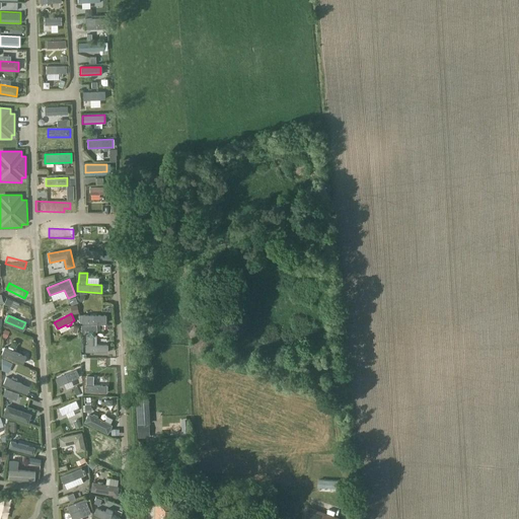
[(108,352),(108,345),(96,345),(96,342),(93,342),(94,336),(87,336),(87,345),(85,345),(85,352),(108,352)]
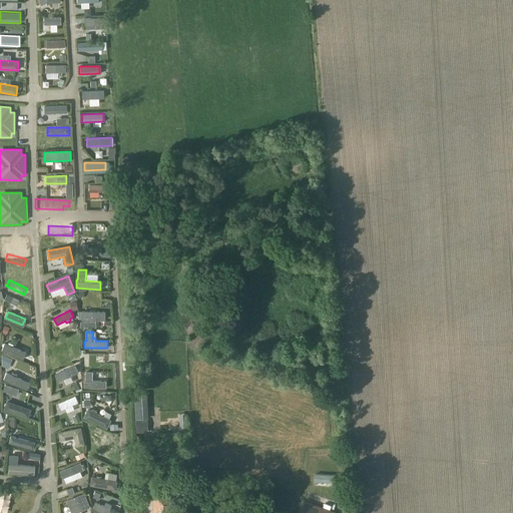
[(73,341),(53,349),(55,355),(76,347),(73,341)]
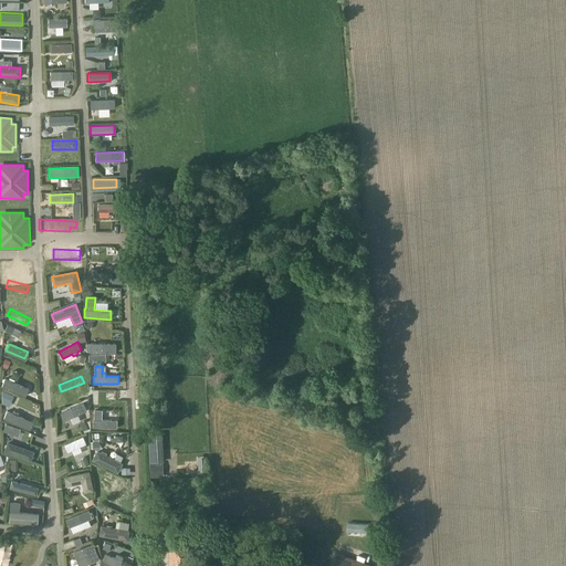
[(24,397),(28,388),(4,379),(1,388),(24,397)]
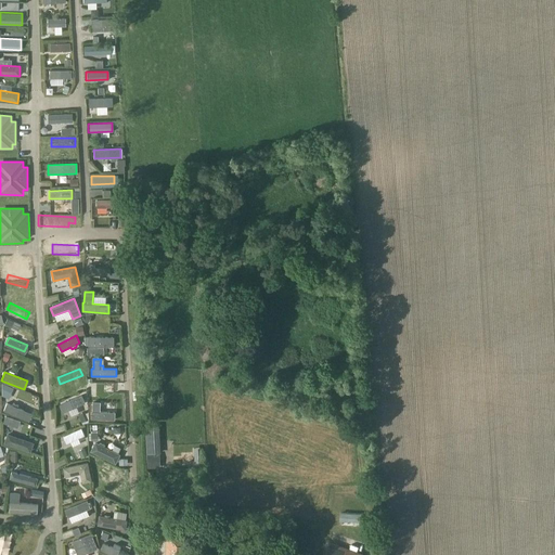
[(62,413),(86,403),(81,395),(60,405),(62,413)]
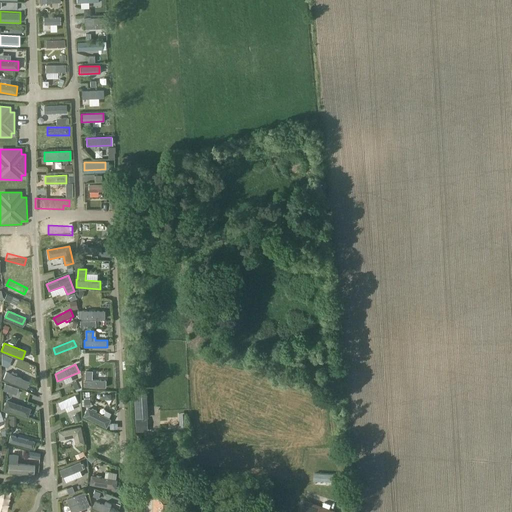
[(94,379),(94,368),(86,368),(86,380),(85,379),(85,387),(109,387),(109,379),(94,379)]
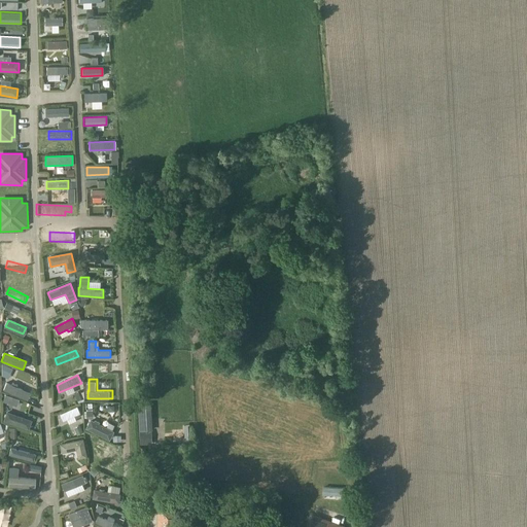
[(6,383),(3,390),(27,400),(30,393),(6,383)]
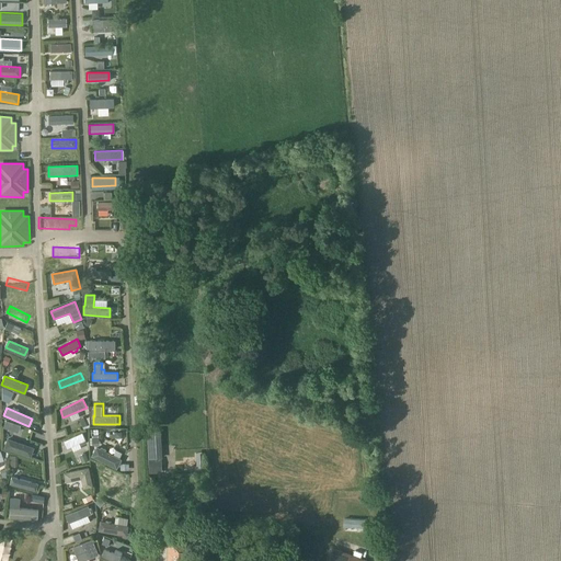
[(82,433),(65,442),(65,443),(68,448),(86,441),(82,433)]
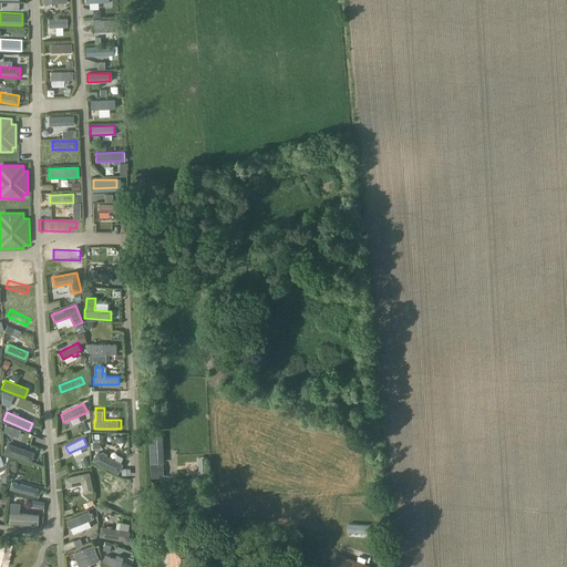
[(7,443),(3,453),(30,463),(34,453),(7,443)]
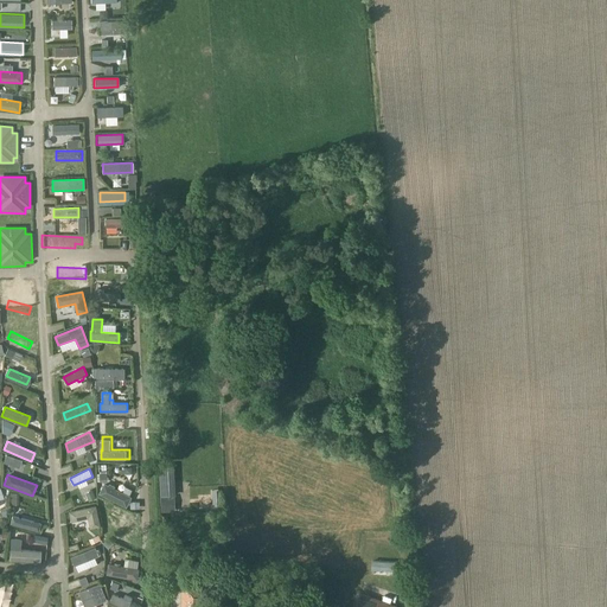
[(185,506),(186,480),(177,480),(176,506),(185,506)]
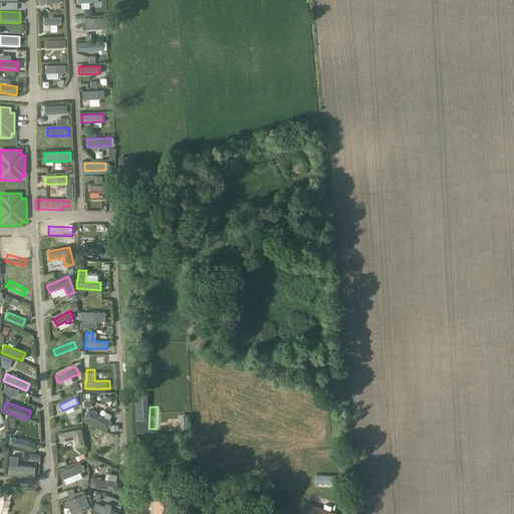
[(107,430),(111,421),(88,410),(83,419),(107,430)]
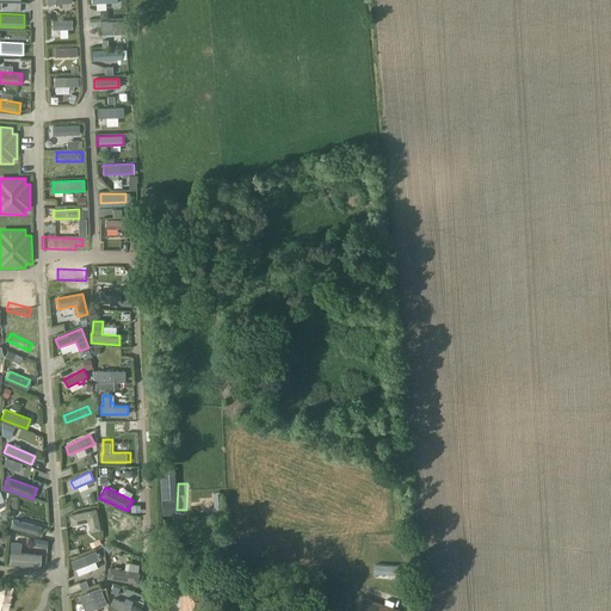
[(203,506),(203,493),(190,494),(190,506),(203,506)]
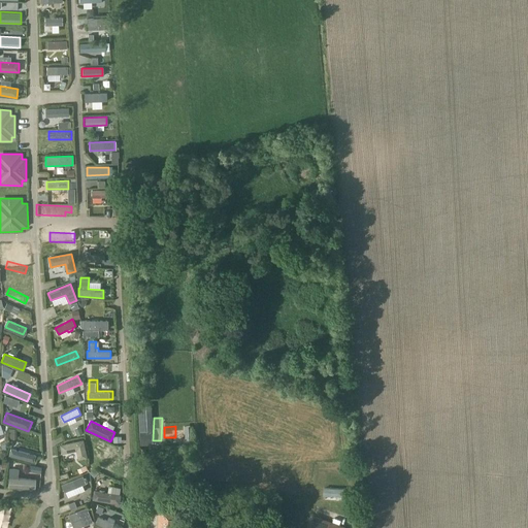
[(179,446),(192,446),(191,426),(183,426),(184,436),(178,436),(179,446)]
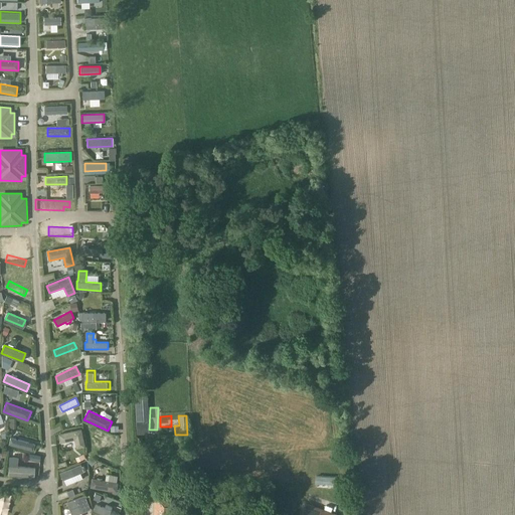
[(81,430),(59,434),(60,443),(74,440),(76,449),(86,447),(81,430)]
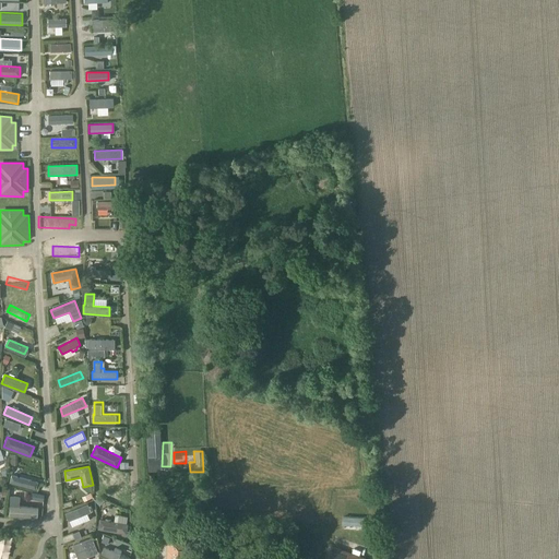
[(11,475),(9,483),(35,490),(37,483),(11,475)]
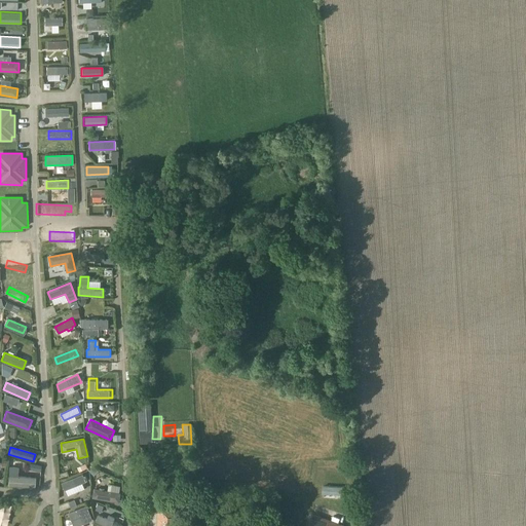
[(86,474),(63,483),(66,490),(89,480),(86,474)]
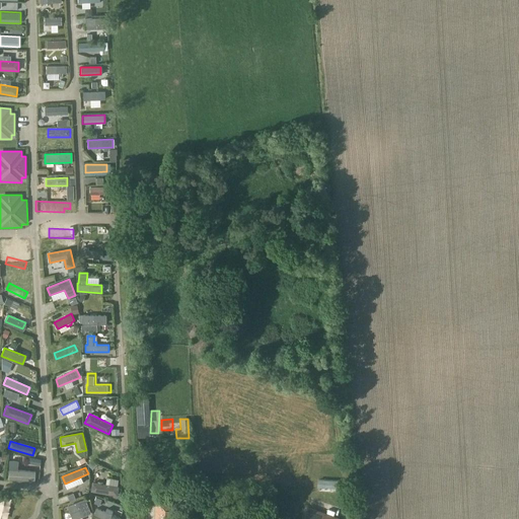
[(8,469),(7,479),(33,482),(34,470),(8,469)]
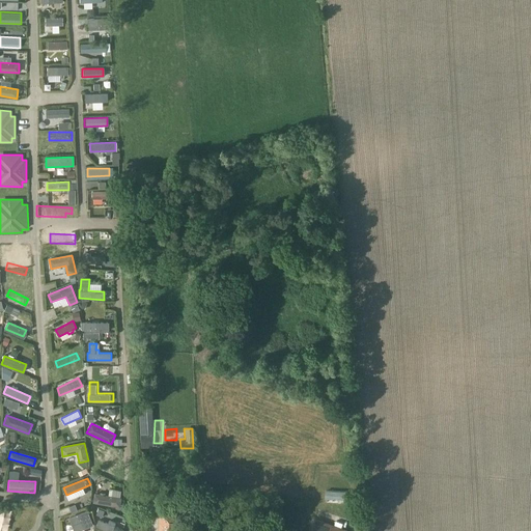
[(326,491),(326,499),(344,500),(345,492),(326,491)]
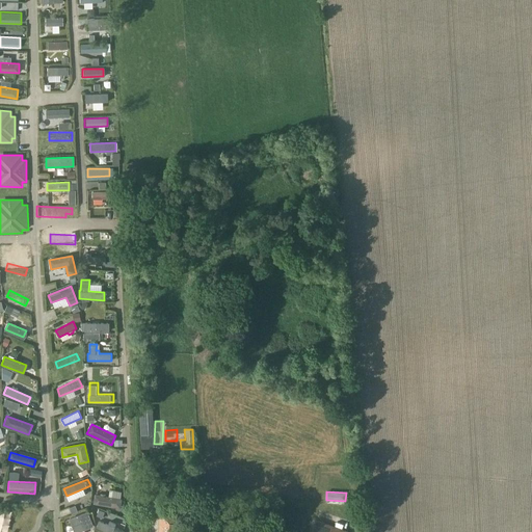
[(121,508),(122,499),(95,495),(94,504),(121,508)]
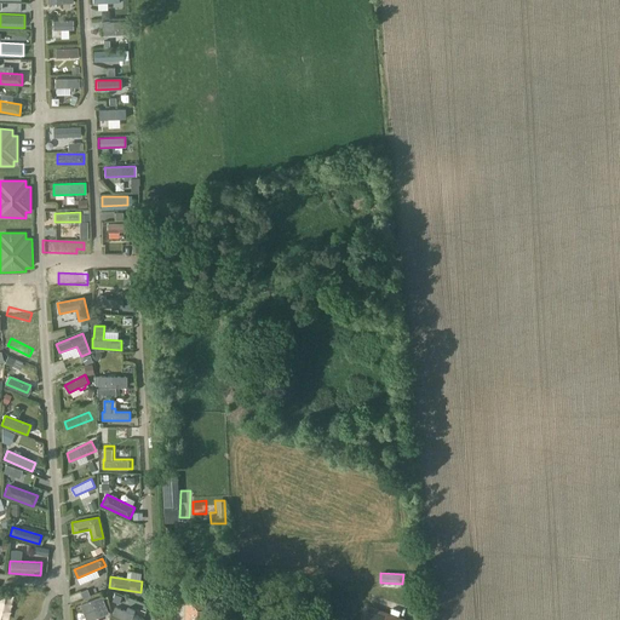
[(102,596),(80,604),(86,619),(91,619),(109,613),(102,596)]
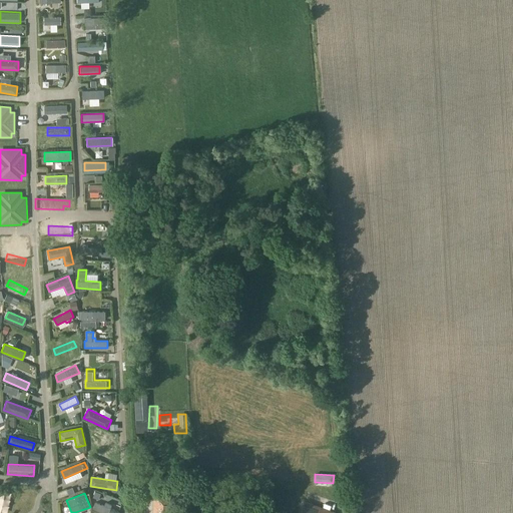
[(154,497),(153,512),(173,512),(173,498),(154,497)]
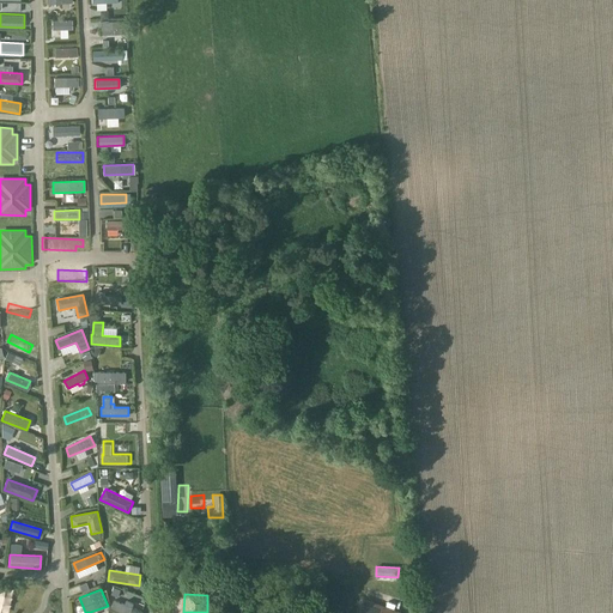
[(116,596),(111,606),(131,612),(137,612),(140,605),(116,596)]
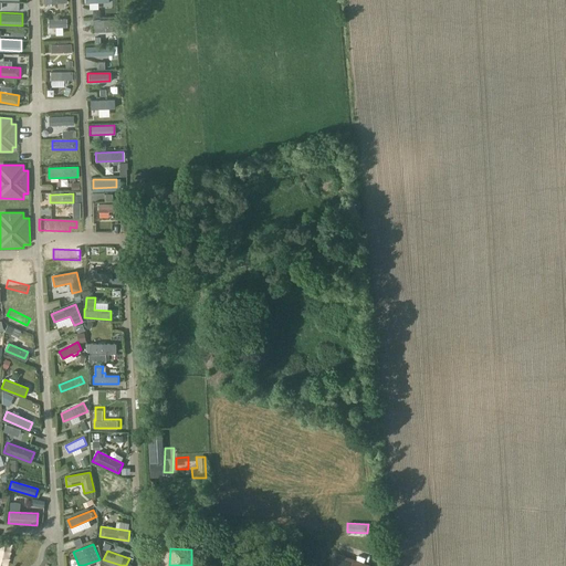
[(336,554),(331,565),(368,565),(369,565),(336,554)]
